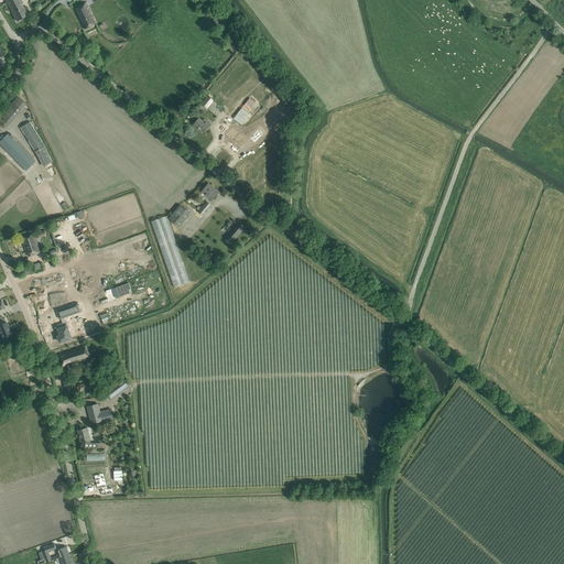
[(4,0),(17,21),(28,15),(19,0),(4,0)]
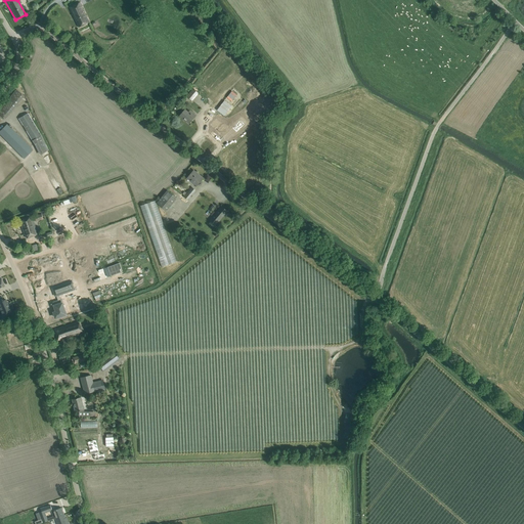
[(89,23),(80,2),(69,7),(79,28),(89,23)]
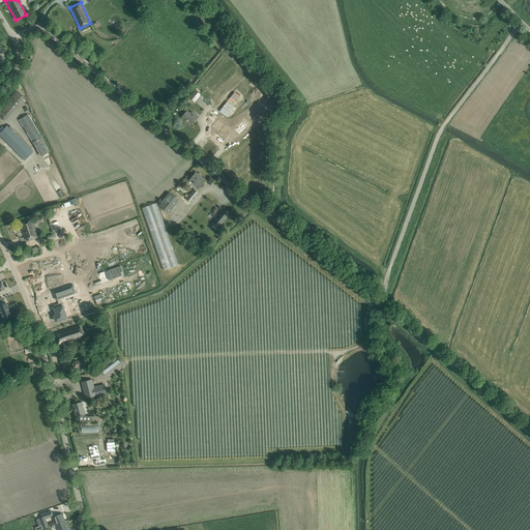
[(259,77),(246,62),(240,67),(253,82),(259,77)]
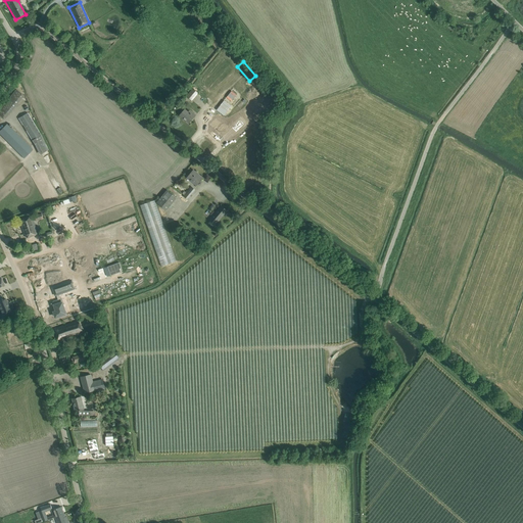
[(0,116),(3,120),(4,117),(4,119),(24,95),(16,90),(0,109),(0,116)]
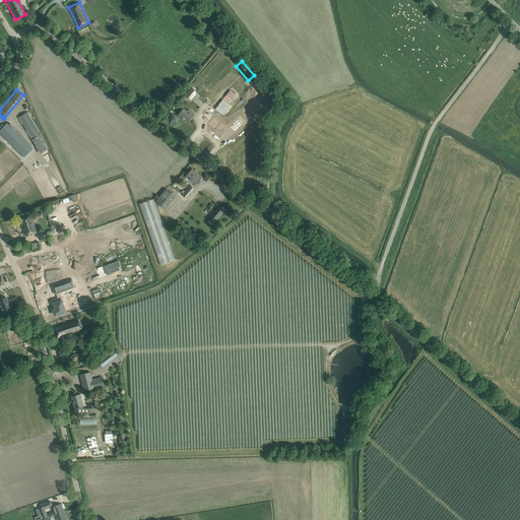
[(193,113),(185,107),(179,115),(188,123),(193,117),(191,115),(193,113)]
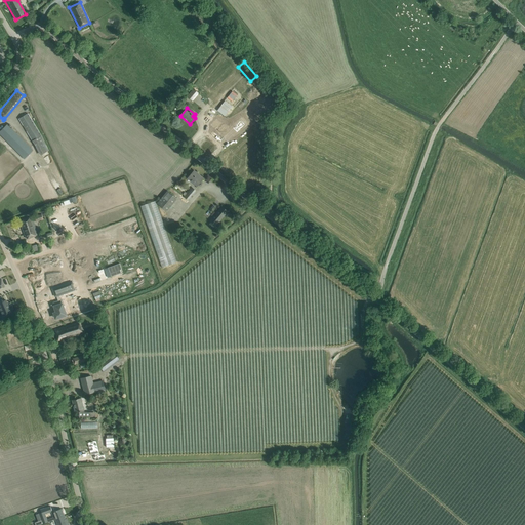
[(41,135),(28,114),(18,119),(32,142),(41,155),(47,150),(41,135)]
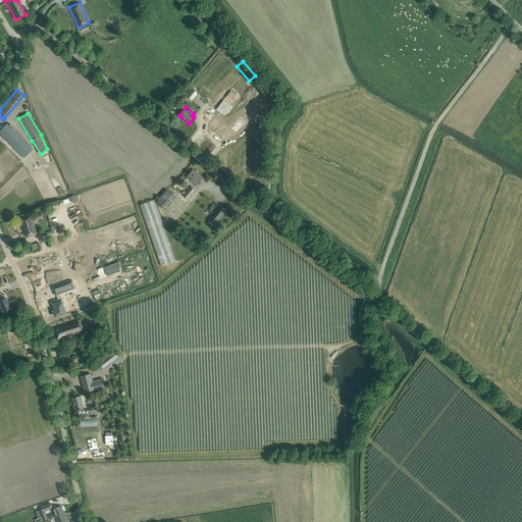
[(215,118),(209,124),(219,135),(225,128),(215,118)]
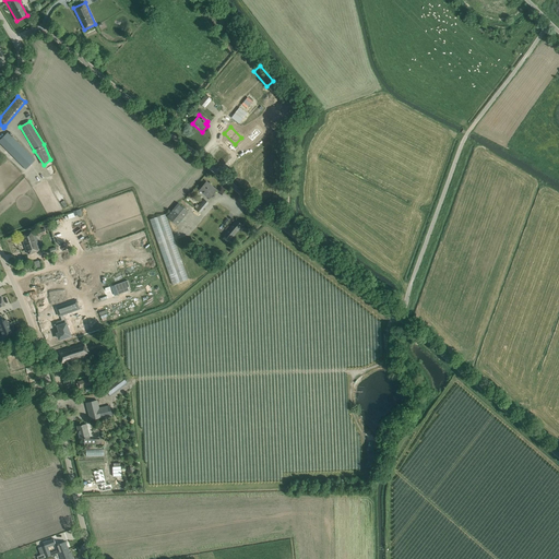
[(256,129),(248,137),(252,141),(260,133),(256,129)]
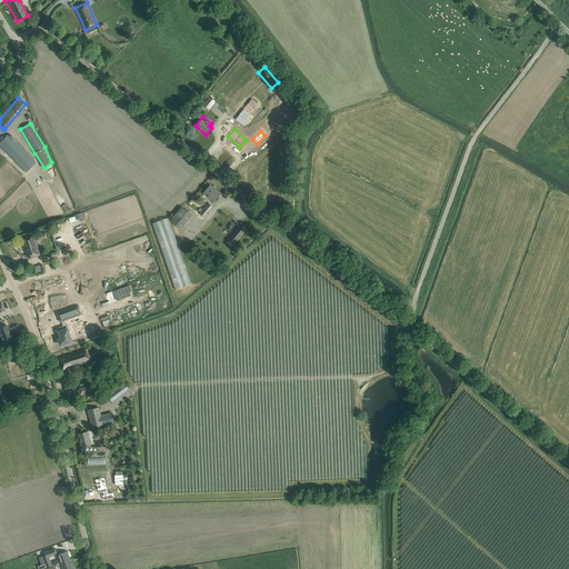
[(260,147),(272,135),(269,132),(258,145),(260,147)]
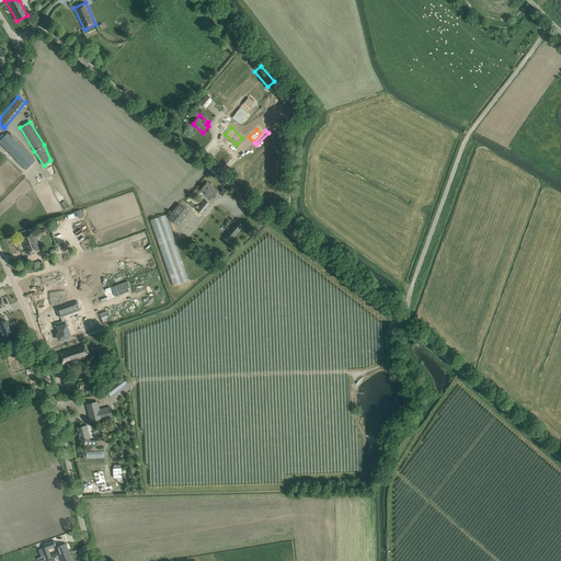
[(8,133),(0,139),(0,144),(2,146),(26,171),(35,161),(11,137),(10,136),(10,135),(8,133)]
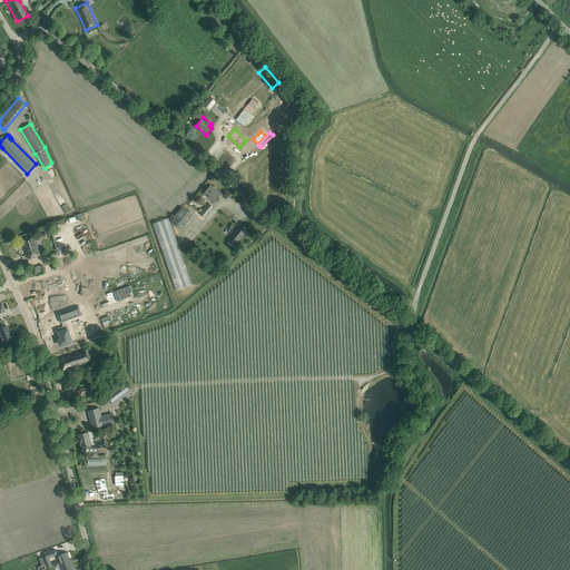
[(248,156),(252,158),(261,148),(257,146),(248,156)]
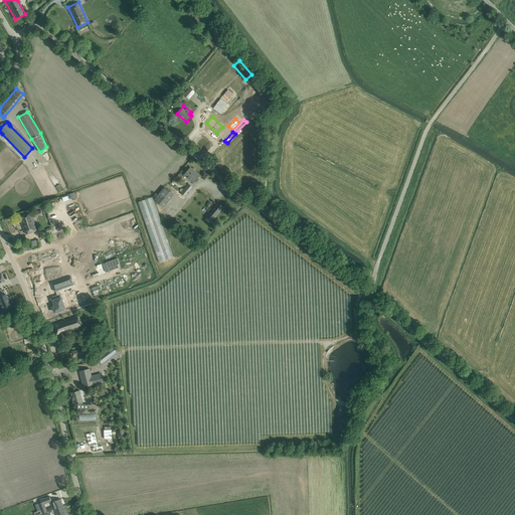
[(232,151),(228,152),(230,159),(247,155),(246,150),(246,149),(245,147),(234,150),(233,145),(244,143),(243,138),(229,141),(230,146),(231,146),(232,151)]
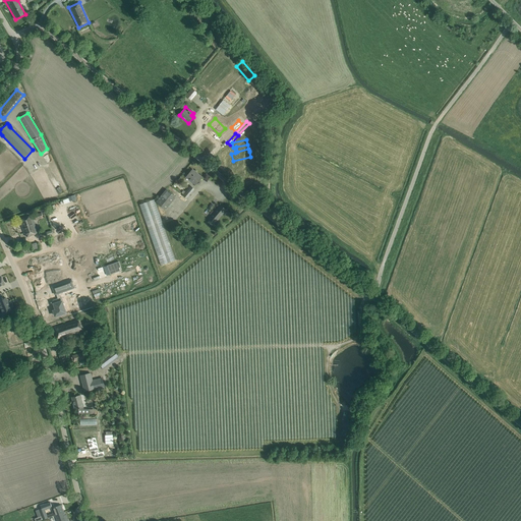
[(186,177),(195,184),(201,177),(192,170),(186,177)]
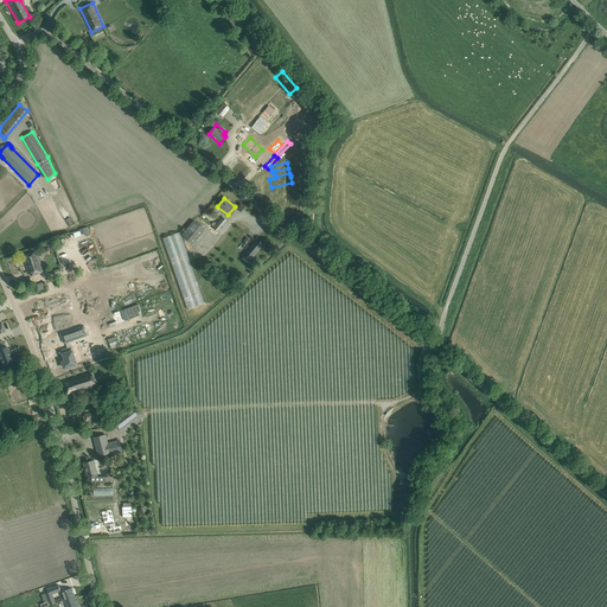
[(212,228),(218,232),(228,221),(222,217),(212,228)]
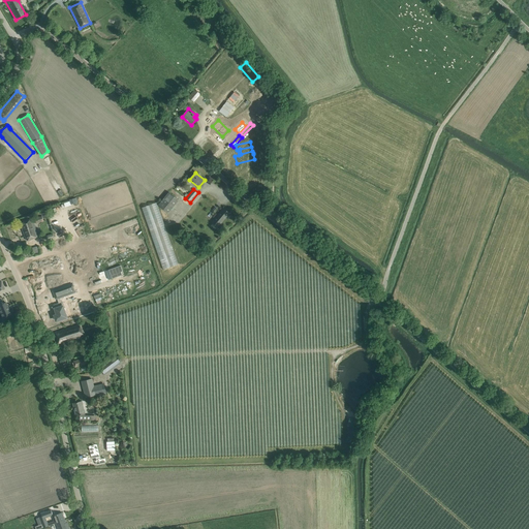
[(110,195),(71,205),(81,241),(79,241),(80,244),(76,245),(79,251),(83,250),(82,248),(95,245),(95,246),(110,243),(111,248),(118,246),(117,243),(120,243),(119,240),(136,236),(126,191),(110,195)]
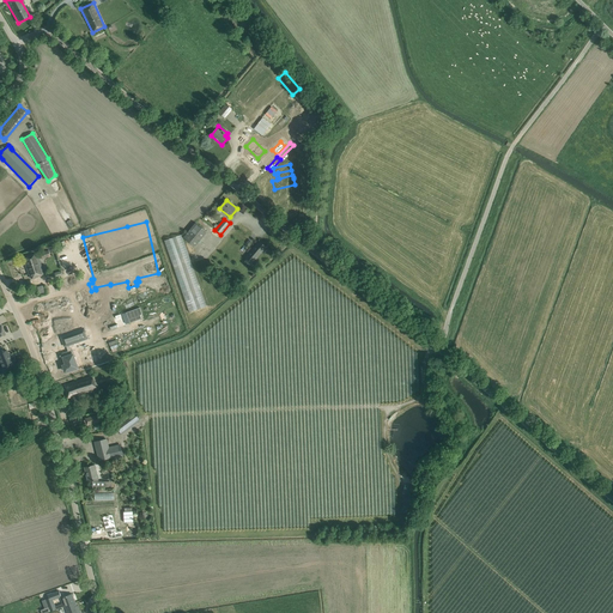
[(195,223),(183,237),(195,247),(201,240),(202,242),(205,240),(202,238),(207,232),(195,223)]
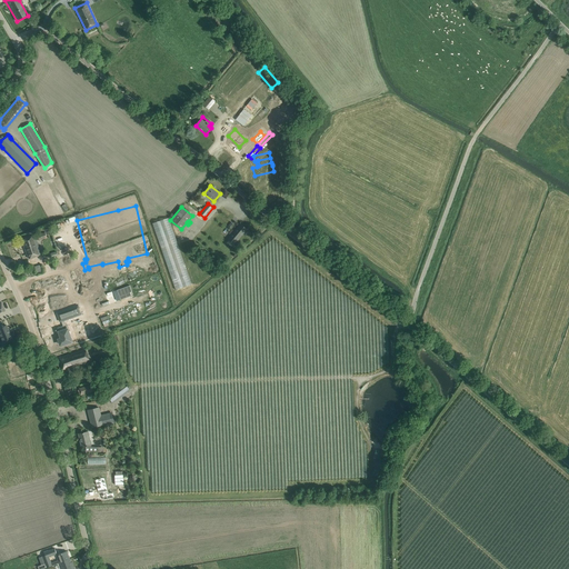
[(175,289),(199,280),(186,243),(178,247),(167,217),(150,223),(175,289)]
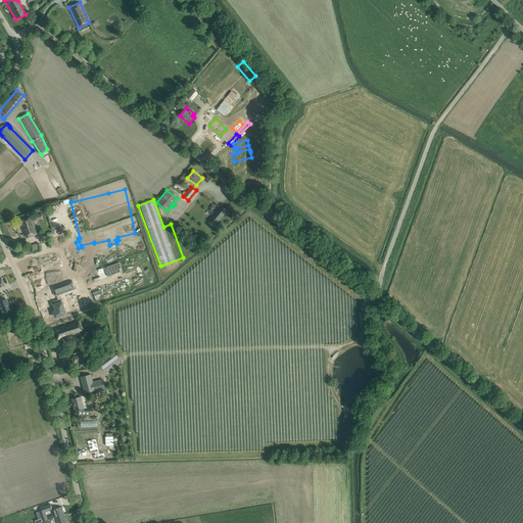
[(216,225),(227,210),(222,206),(209,220),(216,225)]
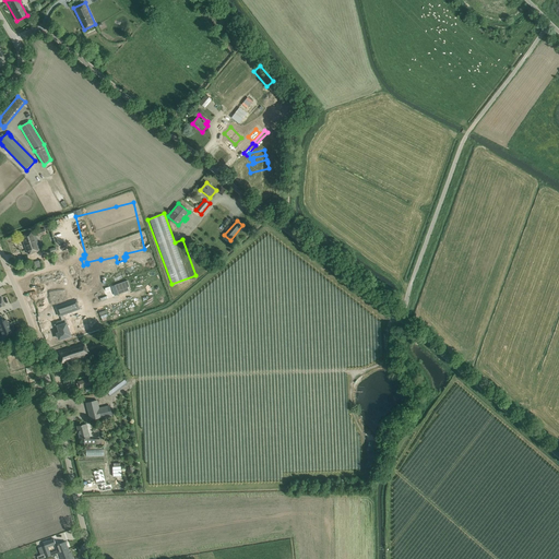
[(40,249),(34,232),(21,236),(26,250),(27,250),(28,254),(34,252),(40,249)]
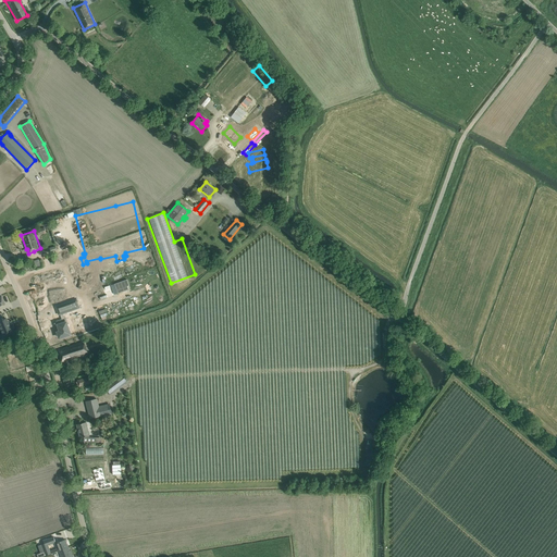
[(109,277),(112,279),(118,270),(113,268),(112,270),(110,269),(109,270),(104,267),(99,276),(98,279),(106,283),(109,277)]
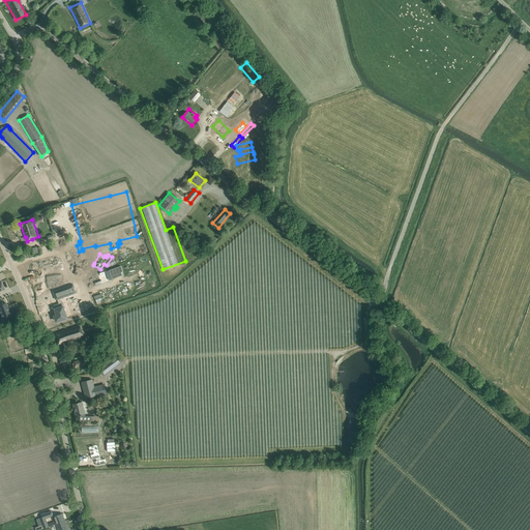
[(110,302),(110,295),(118,293),(133,289),(141,290),(141,287),(147,288),(152,286),(147,267),(136,270),(126,269),(126,273),(124,273),(117,274),(109,274),(98,276),(98,280),(97,280),(91,281),(91,283),(89,284),(94,305),(110,302)]
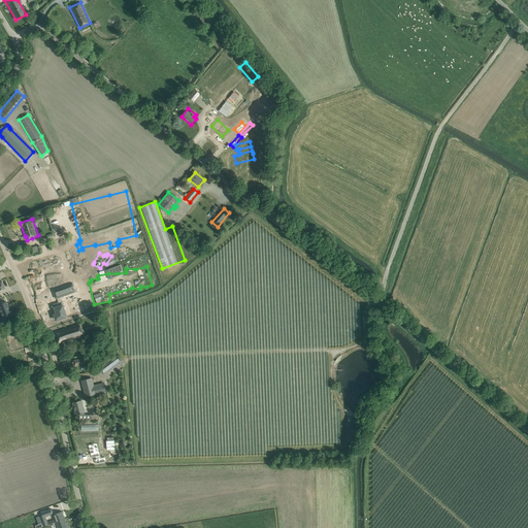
[(72,284),(53,291),(56,299),(75,292),(72,284)]
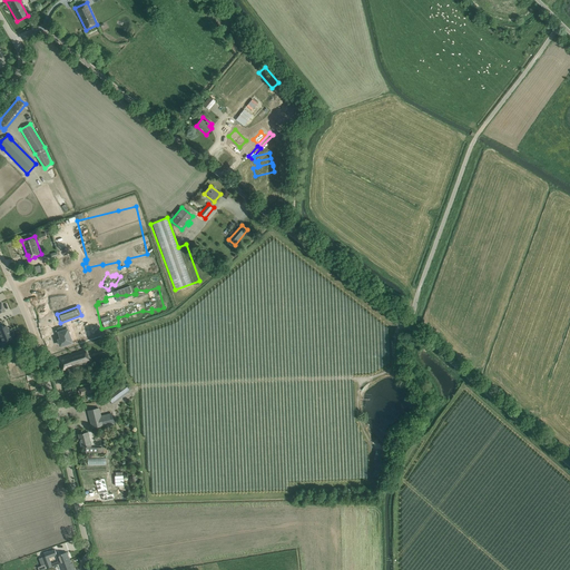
[(0,336),(3,344),(11,341),(6,326),(1,327),(0,324),(0,336)]
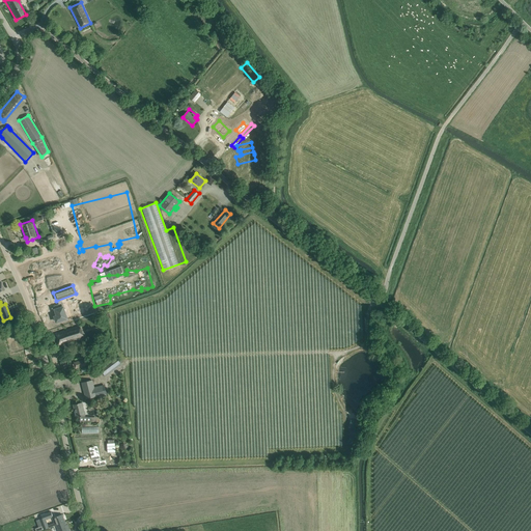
[(57,316),(55,316),(57,322),(67,318),(63,308),(64,307),(63,304),(59,305),(60,308),(55,310),(57,316)]
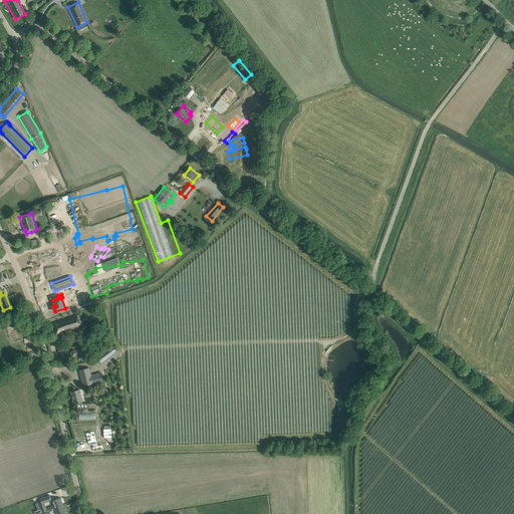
[(81,314),(58,321),(53,323),(57,333),(75,327),(75,328),(85,325),(81,314)]
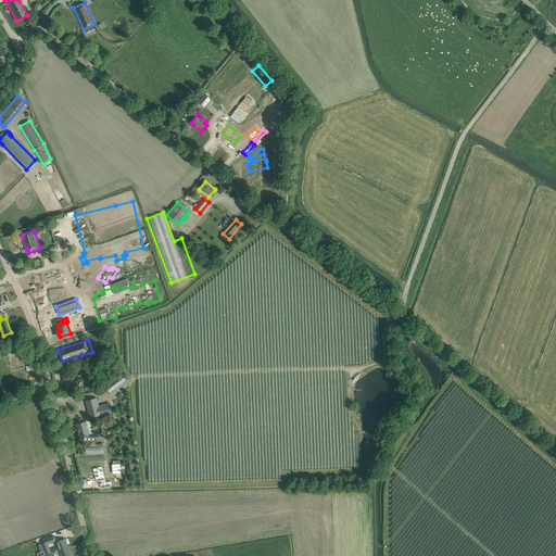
[(93,376),(76,381),(77,386),(95,381),(93,376)]
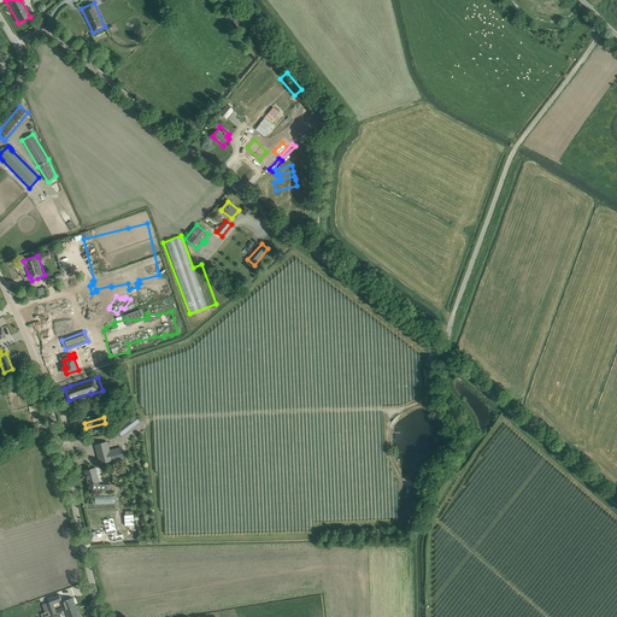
[(137,418),(118,433),(121,436),(140,423),(137,418)]
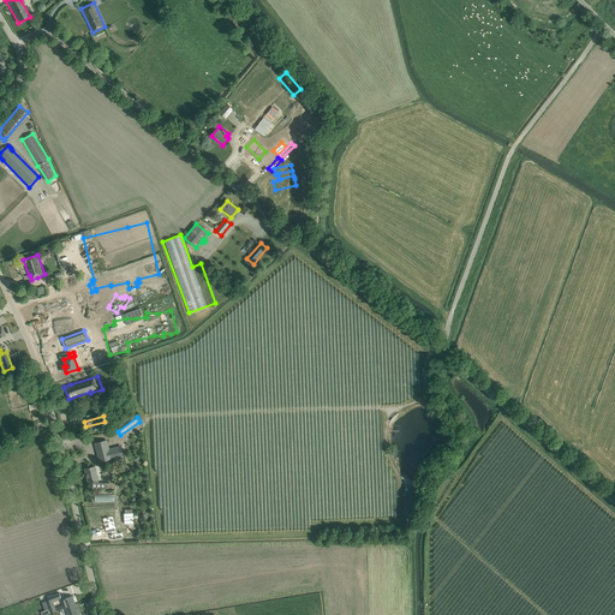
[(108,449),(107,441),(95,443),(100,463),(114,459),(115,463),(123,460),(123,458),(124,457),(121,446),(108,449)]
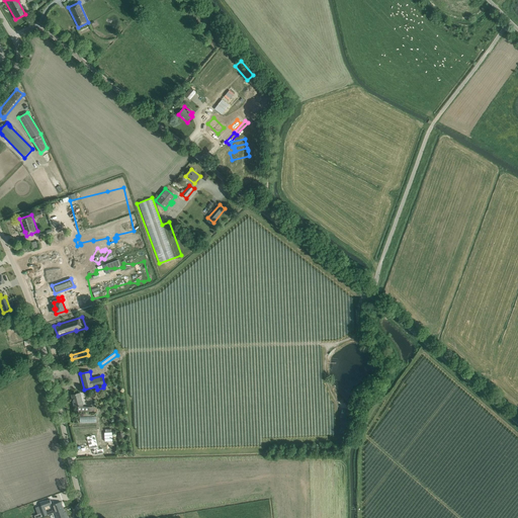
[(29,384),(22,387),(21,384),(10,390),(12,395),(17,392),(20,398),(32,392),(29,384)]
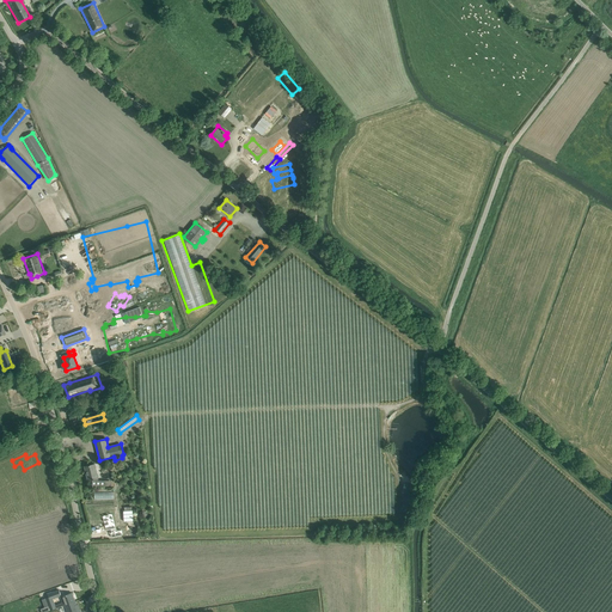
[(98,479),(95,464),(85,466),(89,481),(92,479),(92,487),(109,487),(109,481),(98,479)]
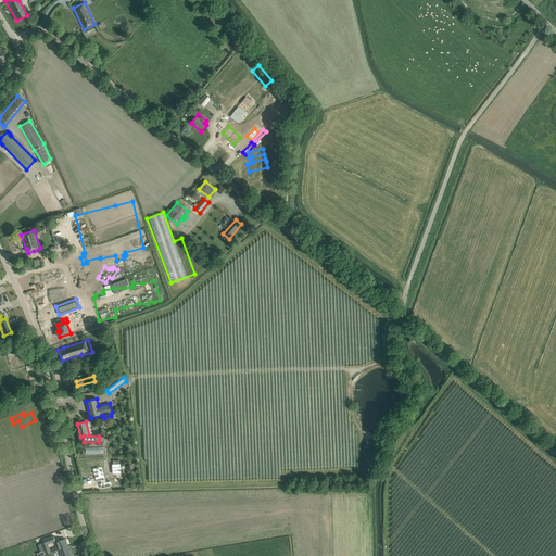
[(70,550),(65,539),(55,543),(59,554),(70,550)]
